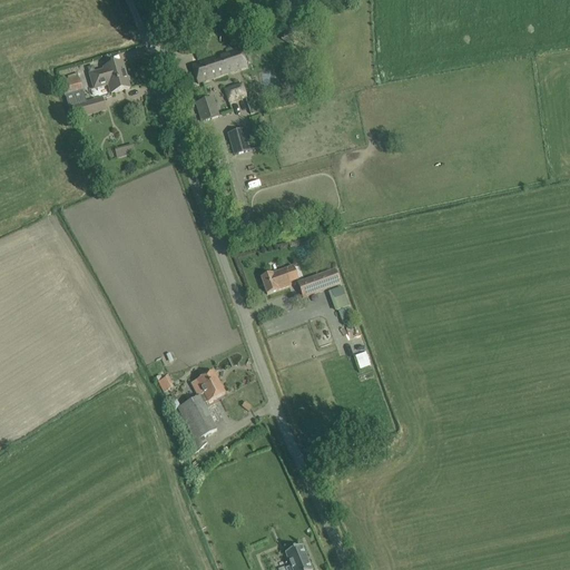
[(241,51),(193,67),(198,84),(246,68),(241,51)]
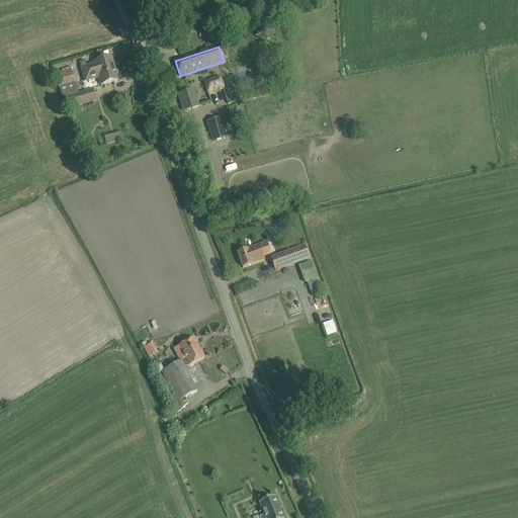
[(100,86),(118,81),(111,58),(94,63),(94,65),(81,69),(85,82),(98,78),(100,86)]
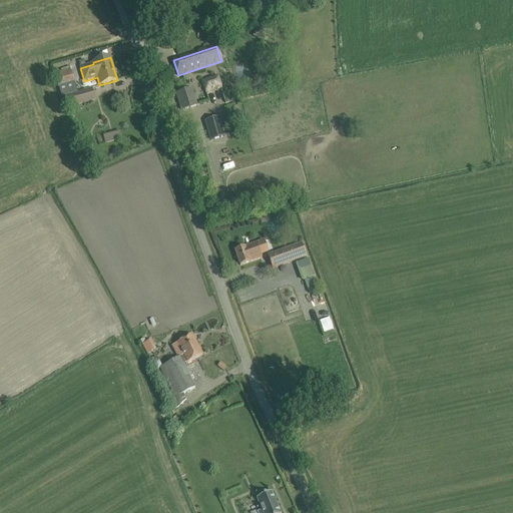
[(69,69),(53,73),(60,90),(75,85),(69,69)]
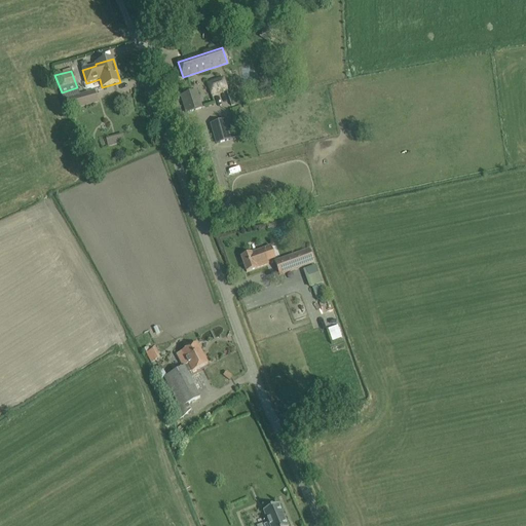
[(223,79),(207,84),(211,97),(227,90),(223,79)]
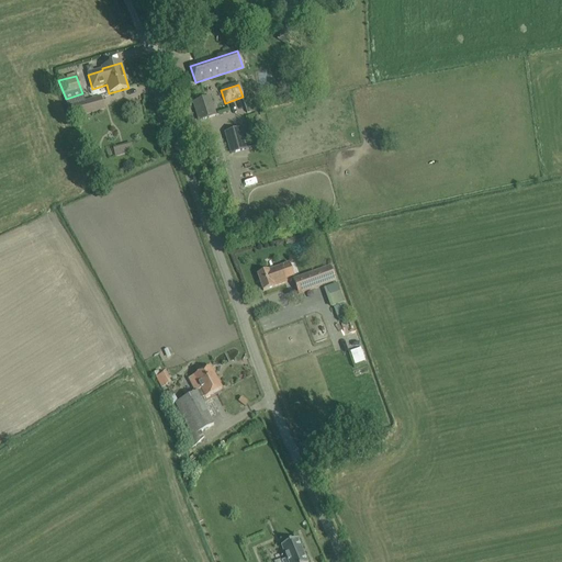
[(75,117),(104,110),(100,96),(71,104),(75,117)]
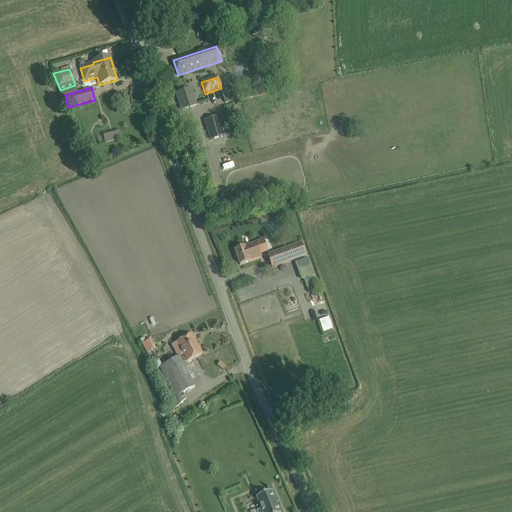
[(179,110),(196,105),(191,90),(174,95),(179,110)]
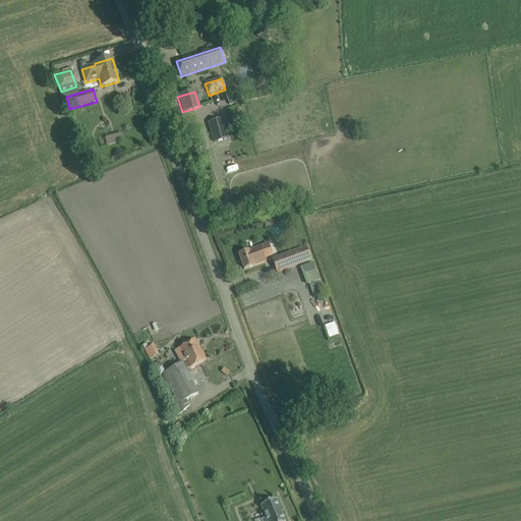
[(209,123),(214,141),(228,137),(222,119),(209,123)]
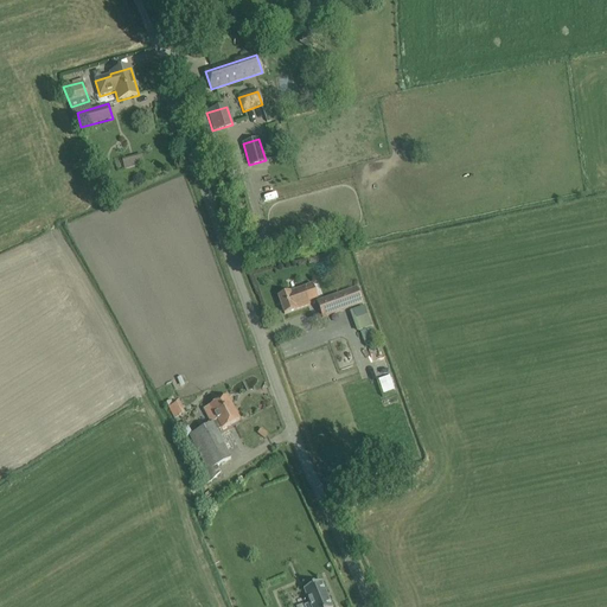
[(126,171),(145,164),(141,154),(122,161),(126,171)]
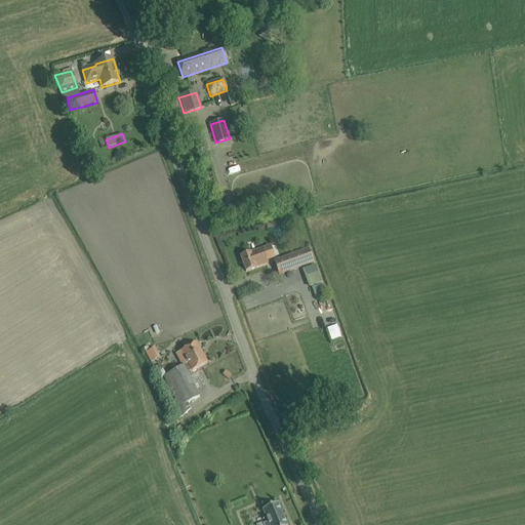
[(250,254),(250,253),(240,257),(246,273),(268,265),(263,249),(250,254)]
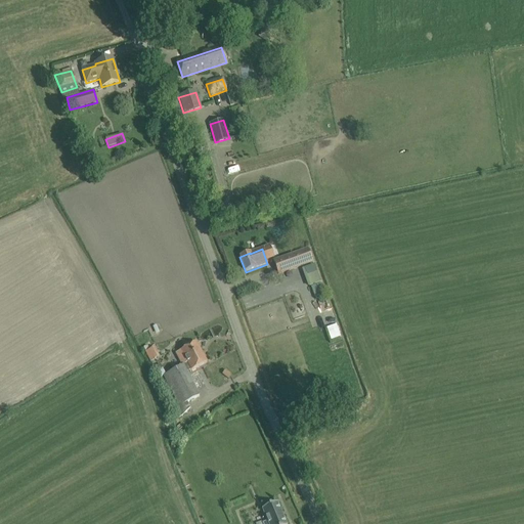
[(308,250),(273,262),(278,275),(313,263),(308,250)]
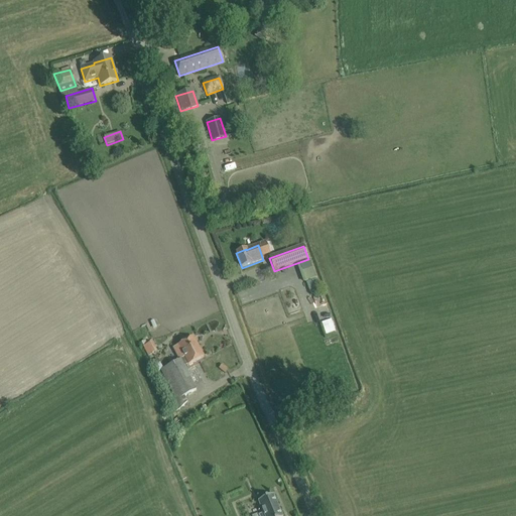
[(309,262),(297,266),(303,283),(315,279),(309,262)]
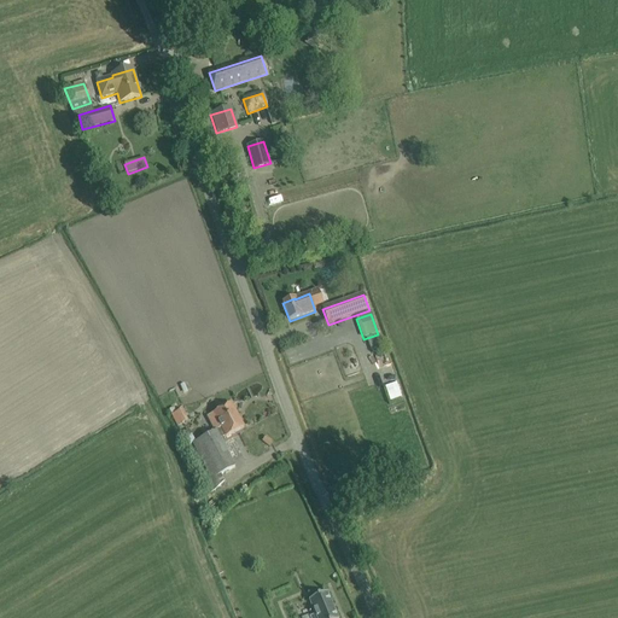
[(385,385),(390,402),(403,398),(398,382),(385,385)]
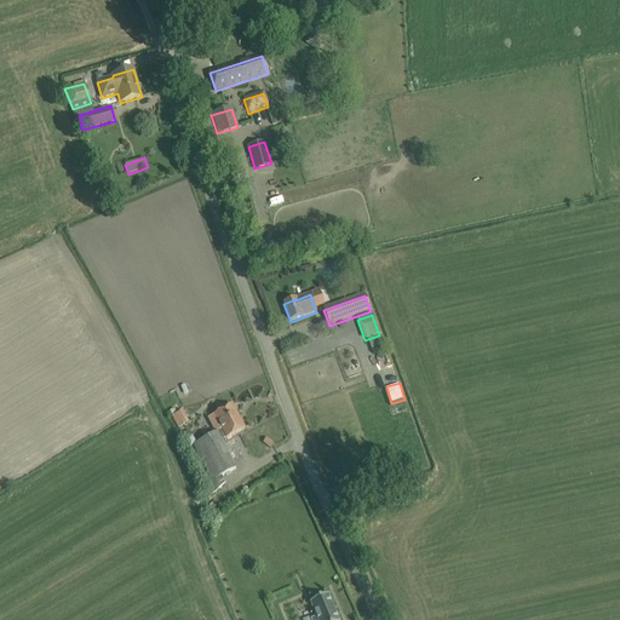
[(194,446),(213,482),(235,470),(220,442),(227,438),(227,440),(245,430),(231,406),(213,415),(214,417),(208,420),(216,434),(194,446)]
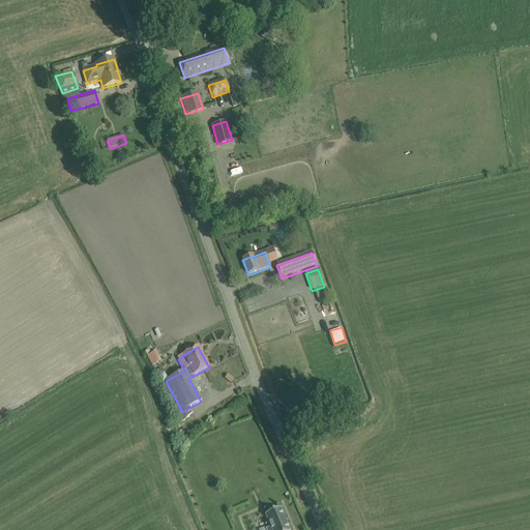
[(151,366),(160,361),(155,351),(146,356),(151,366)]
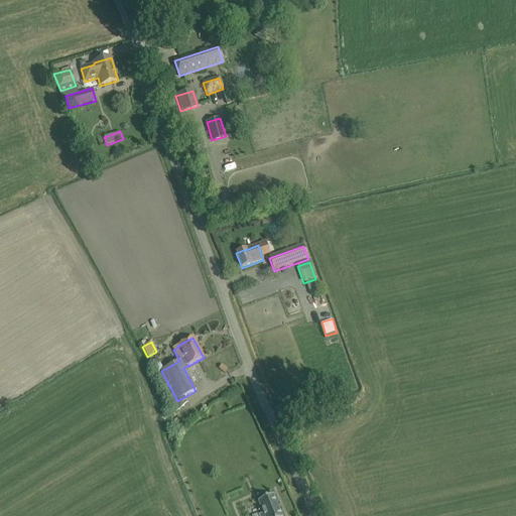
[(258,515),(281,515),(273,496),(258,502),(263,514),(259,515),(258,515)]
